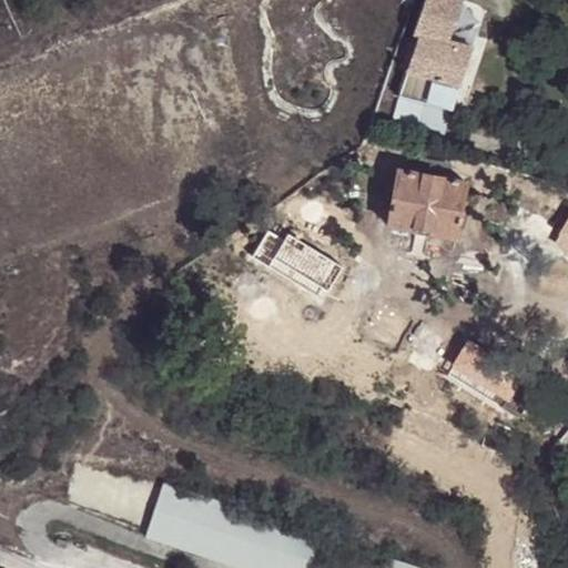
[(427,0),(415,36),(419,39),(411,64),(402,95),(456,109),(475,46),(452,39),(464,0),(427,0)]
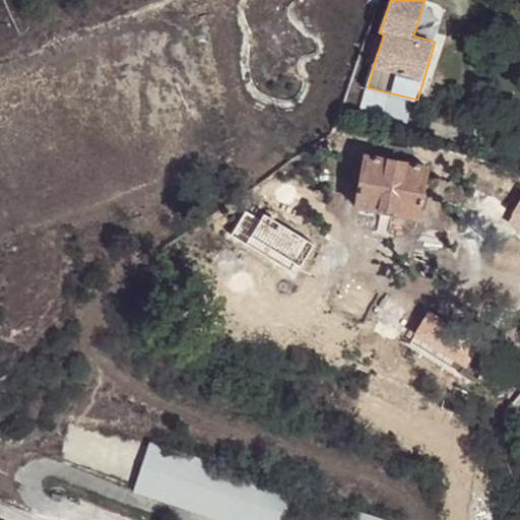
[(380,33),(372,30),(363,55),(376,59),(384,36),(380,33)]
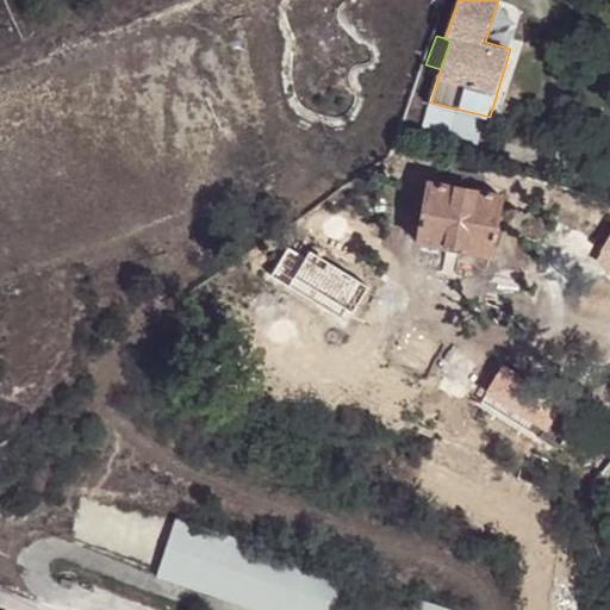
[(430,180),(417,241),(491,255),(503,194),(430,180)]
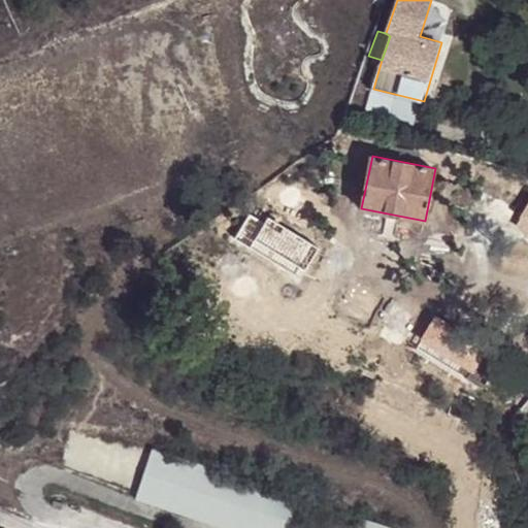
[(230,527),(301,527),(310,499),(153,446),(135,495),(230,527)]
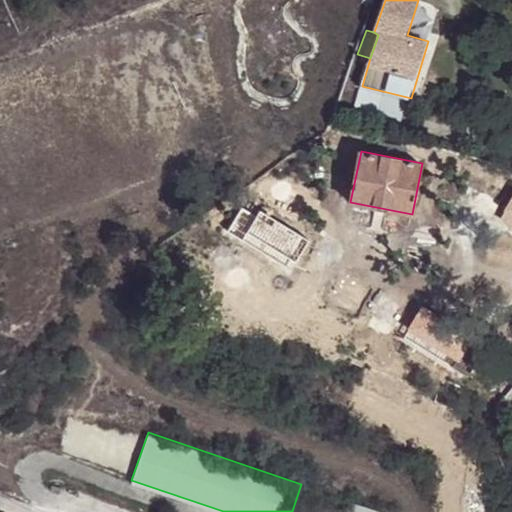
[(338,511),(319,506),(316,511),(378,511),(352,503),(348,511),(338,511)]
